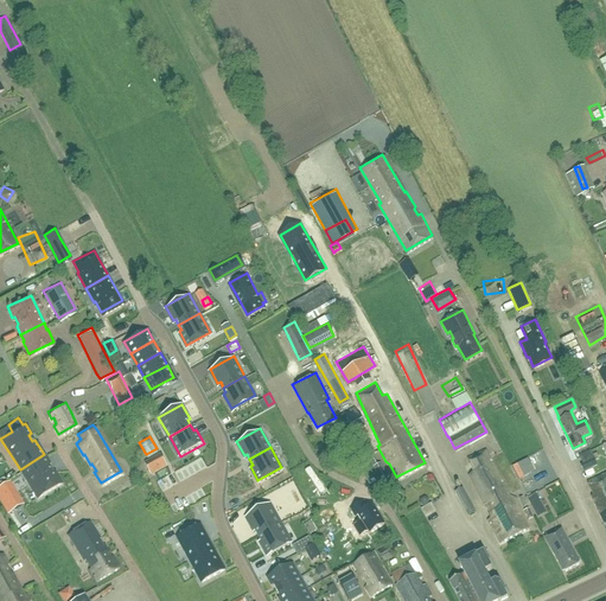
[(511,497),(484,447),(466,454),(473,468),(469,471),(484,502),(485,500),(492,513),(486,517),(499,539),(528,525),(520,509),(521,509),(515,496),(511,497)]
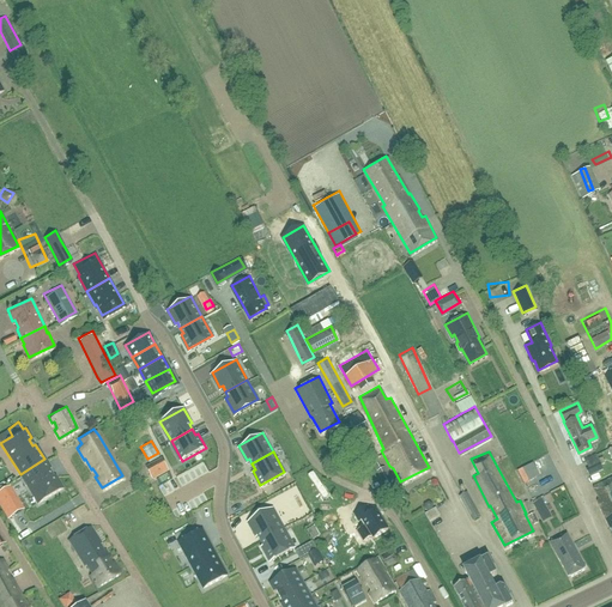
[(598,456),(595,451),(583,457),(587,465),(585,465),(588,473),(603,467),(600,462),(604,460),(601,454),(598,456)]
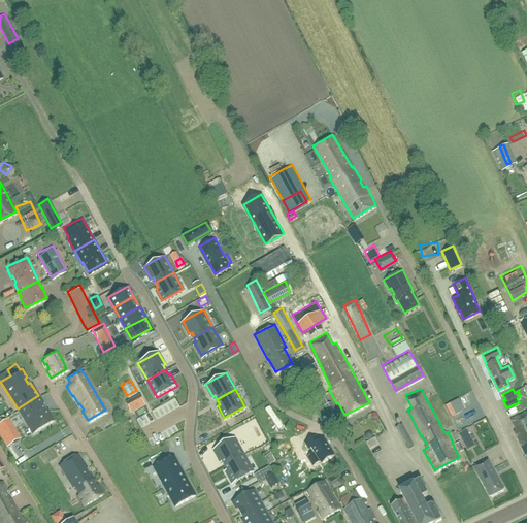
[(130,411),(144,403),(138,392),(125,399),(130,411)]
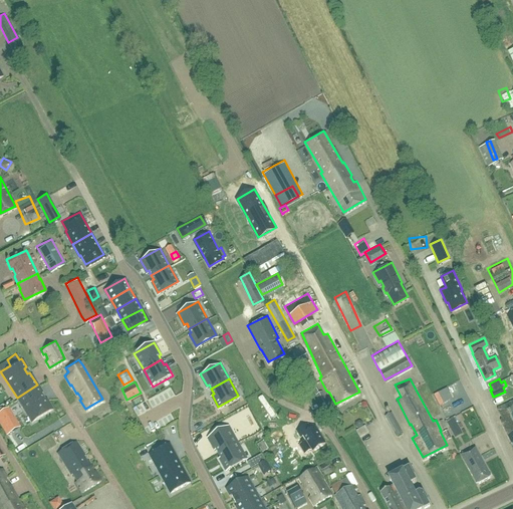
[(309,384),(314,393),(324,411),(330,407),(321,389),(319,391),(313,382),(309,384)]
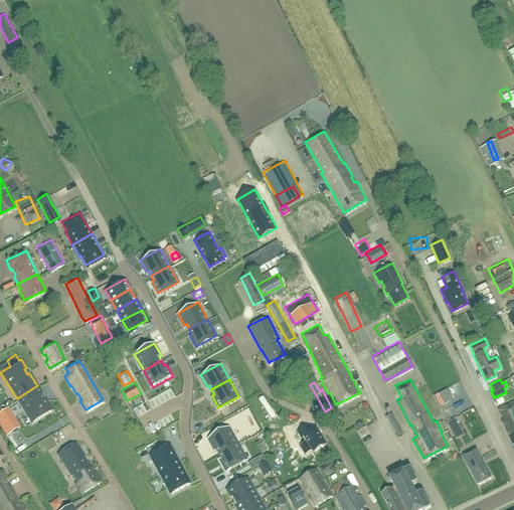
[(37,385),(17,398),(30,420),(51,407),(44,397),(42,397),(38,392),(40,390),(37,385)]
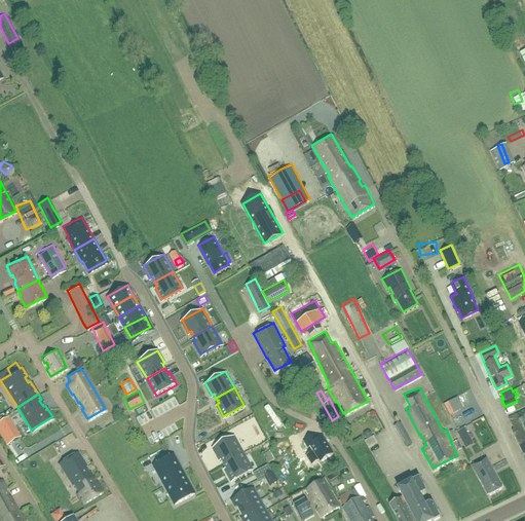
[(251,405),(241,413),(246,416),(254,409),(251,405)]
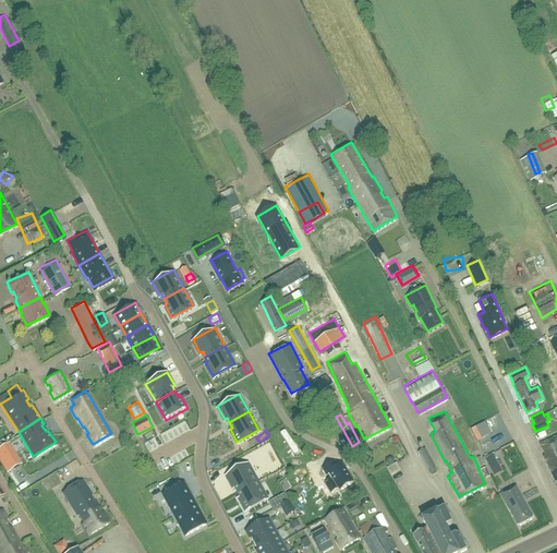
[(544,452),(543,454),(555,479),(556,478),(556,479),(556,432),(540,441),(544,452)]
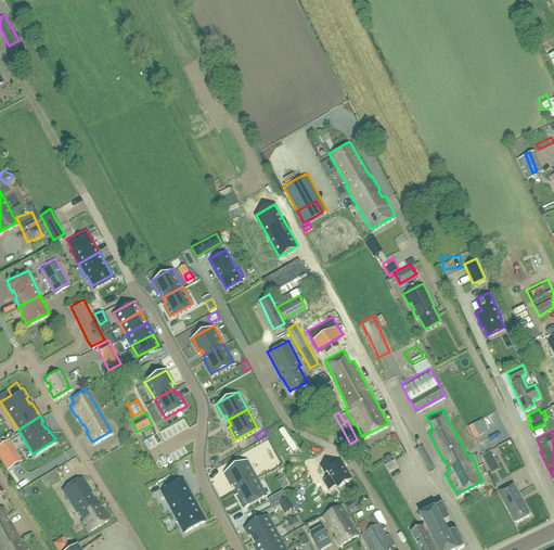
[(427,469),(434,465),(422,443),(415,447),(427,469)]
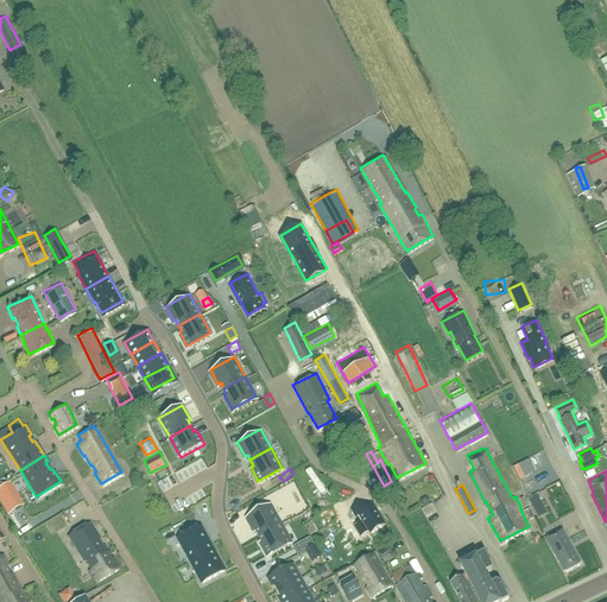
[(4,493),(0,487),(0,502),(5,511),(19,502),(11,488),(4,493)]
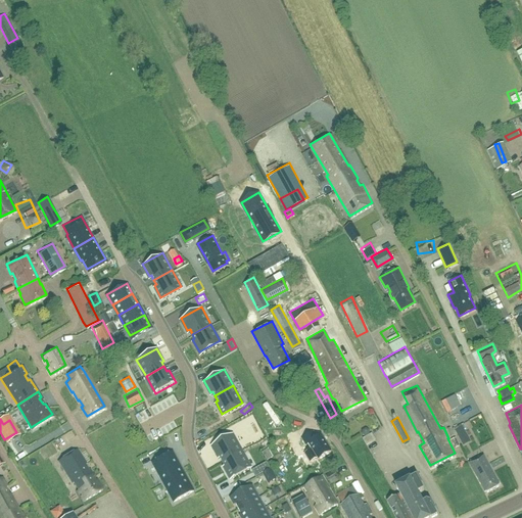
[(316,435),(313,429),(301,436),(305,441),(307,440),(317,457),(330,449),(320,432),(316,435)]
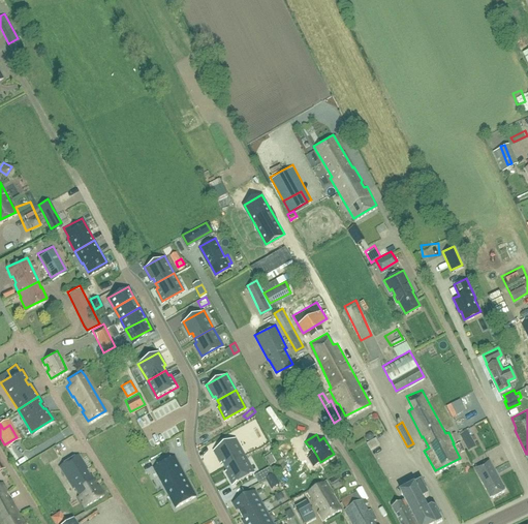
[(366,440),(370,448),(379,441),(375,435),(366,440)]
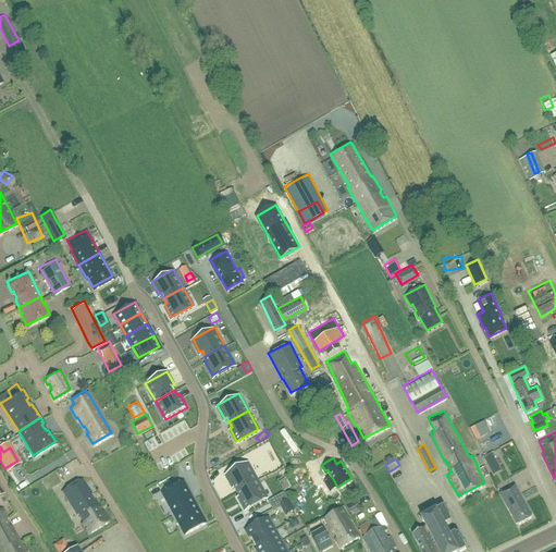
[(246,461),(225,473),(232,486),(234,483),(237,489),(257,478),(246,461)]
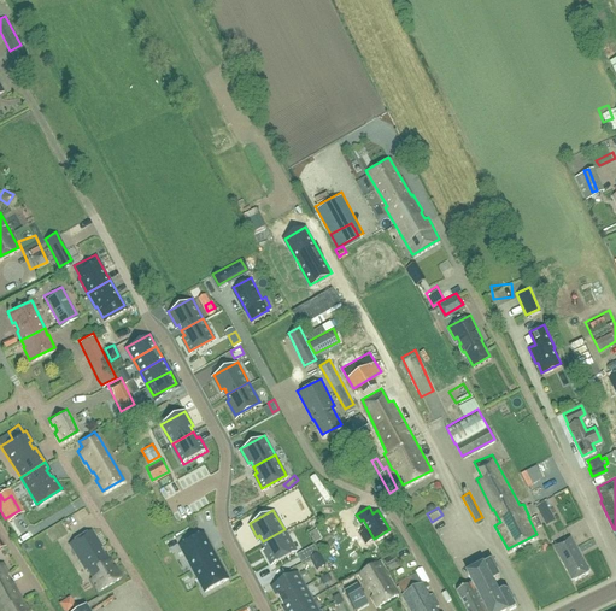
[(314,539),(321,535),(317,529),(318,528),(316,523),(308,528),(314,539)]
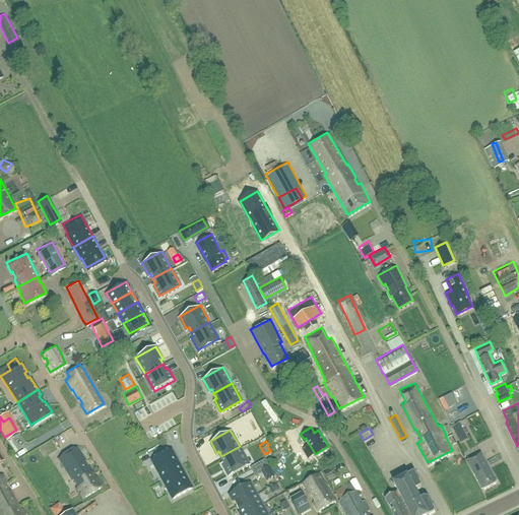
[(85,458),(76,444),(57,456),(71,477),(76,485),(76,486),(82,496),(101,484),(94,473),(93,474),(91,469),(88,463),(86,464),(83,459),(85,458)]
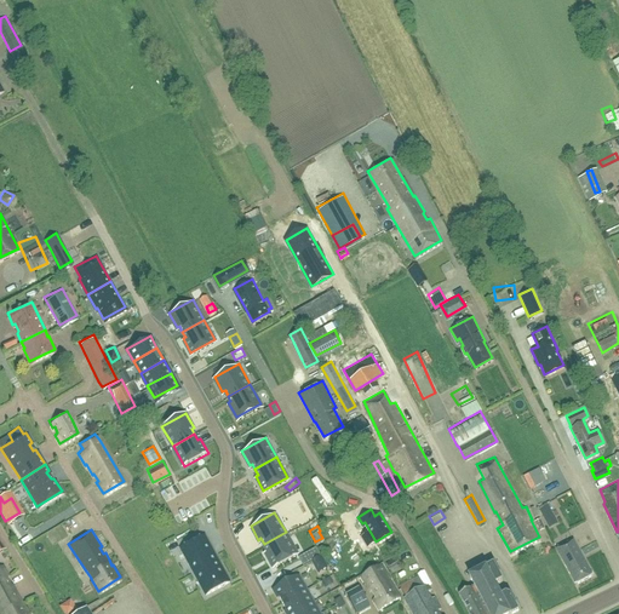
[(286,532),(264,544),(267,549),(264,550),(273,564),(297,551),(286,532)]
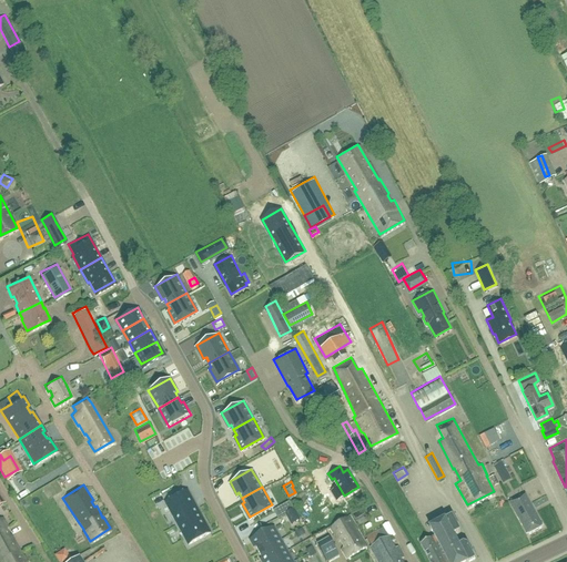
[(209,530),(186,488),(165,499),(188,541),(209,530)]
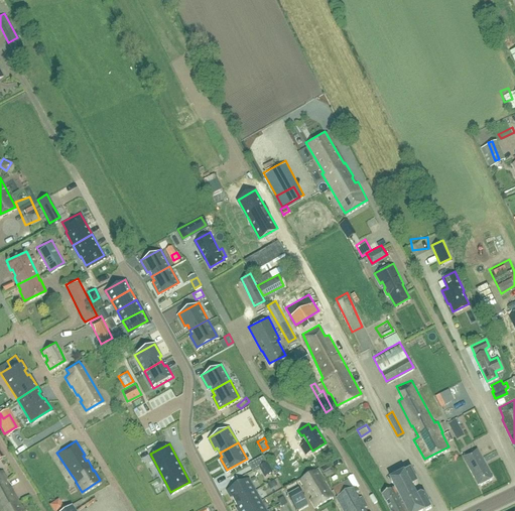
[(478,484),(492,476),(475,446),(462,454),(478,484)]
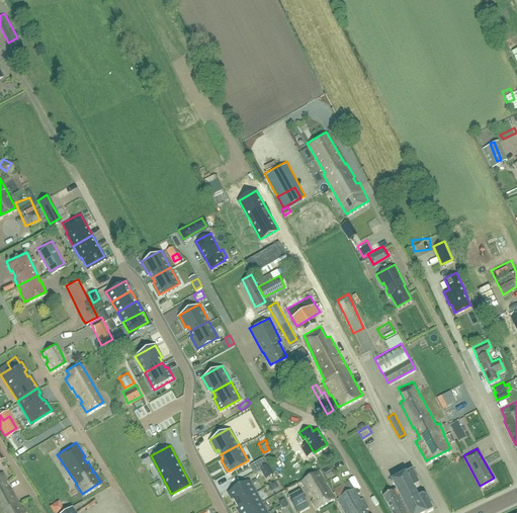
[(260,465),(256,458),(249,463),(252,469),(260,465)]
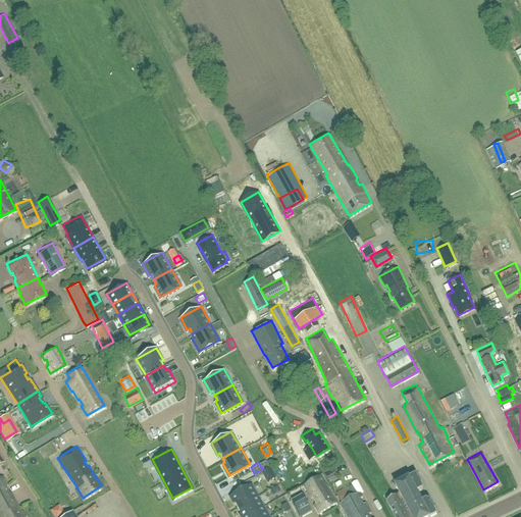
[(274,475),(269,466),(262,470),(267,478),(274,475)]
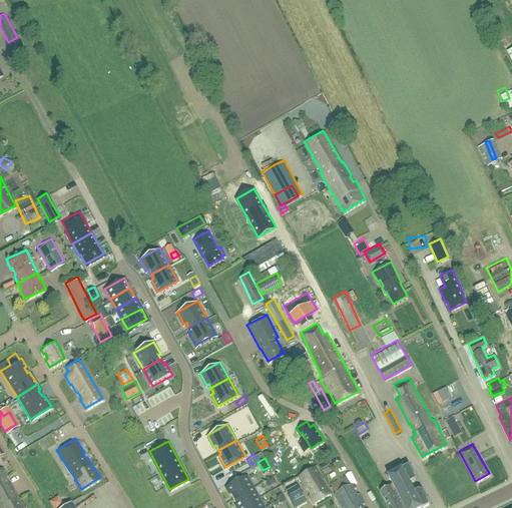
[(0,503),(17,495),(9,481),(6,481),(3,476),(6,474),(2,465),(0,466),(0,503)]
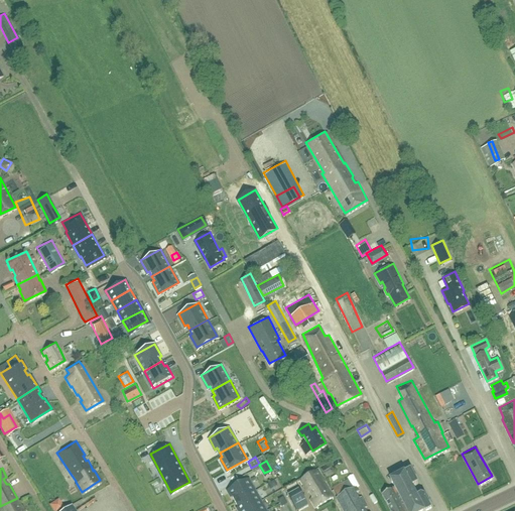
[(332,495),(324,480),(324,479),(316,468),(299,477),(306,489),(308,489),(312,494),(309,496),(311,498),(310,498),(314,505),(332,495)]
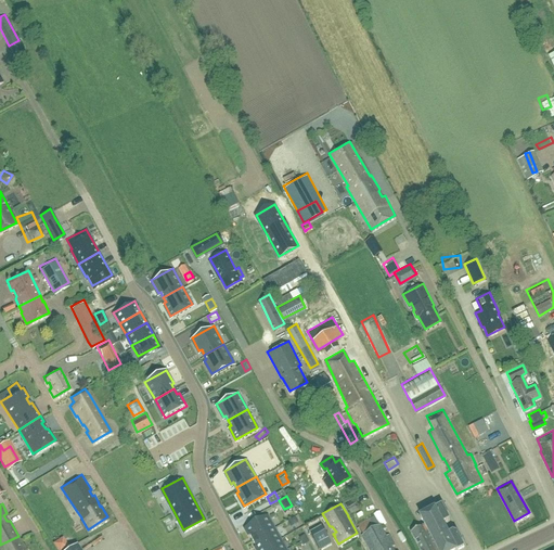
[(449,517),(441,503),(435,507),(434,507),(420,514),(424,522),(410,529),(420,549),(454,549),(456,549),(463,545),(455,531),(452,529),(448,532),(442,521),(449,517)]
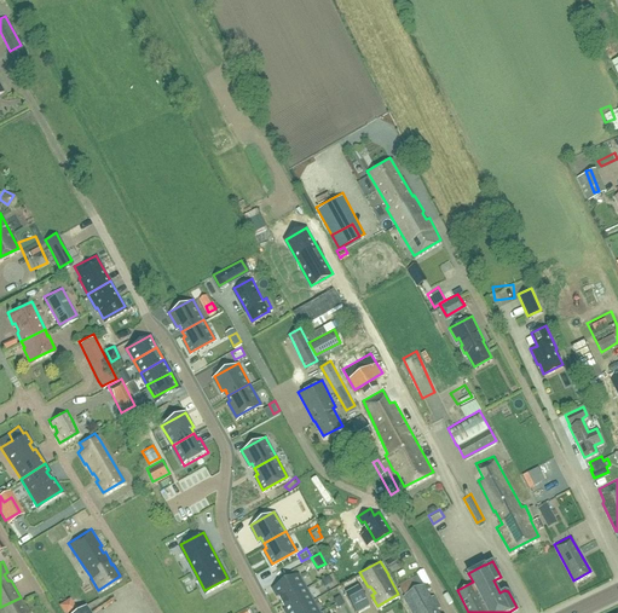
[(281,600),(305,587),(298,573),(273,587),(281,600)]
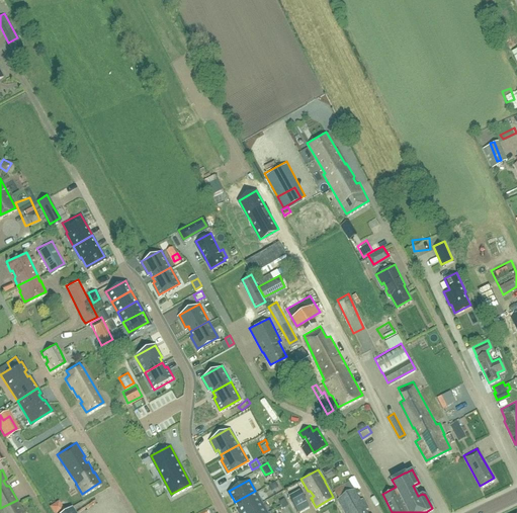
[(275,480),(267,484),(270,489),(277,485),(275,480)]
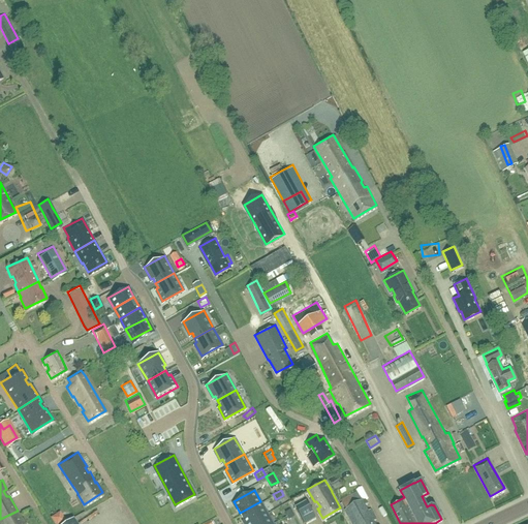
[(344,506),(343,507),(352,523),(378,523),(376,523),(373,519),(374,518),(375,518),(369,507),(367,509),(364,502),(367,501),(364,496),(362,497),(345,506),(344,506)]
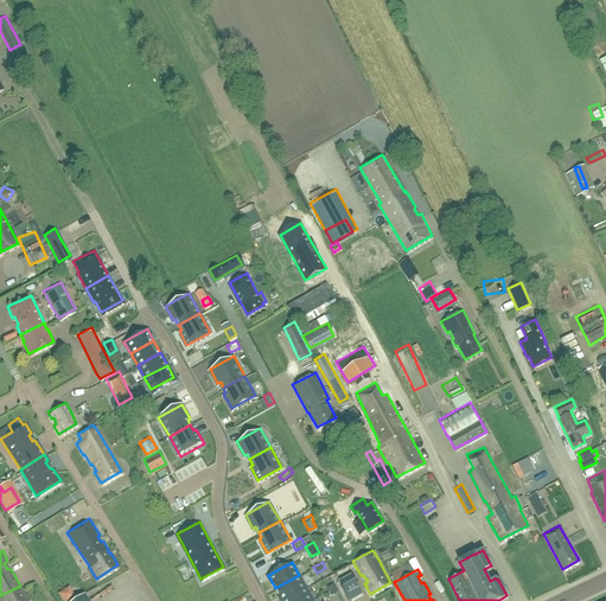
[(339,579),(343,586),(346,592),(358,584),(355,579),(352,573),(339,579)]
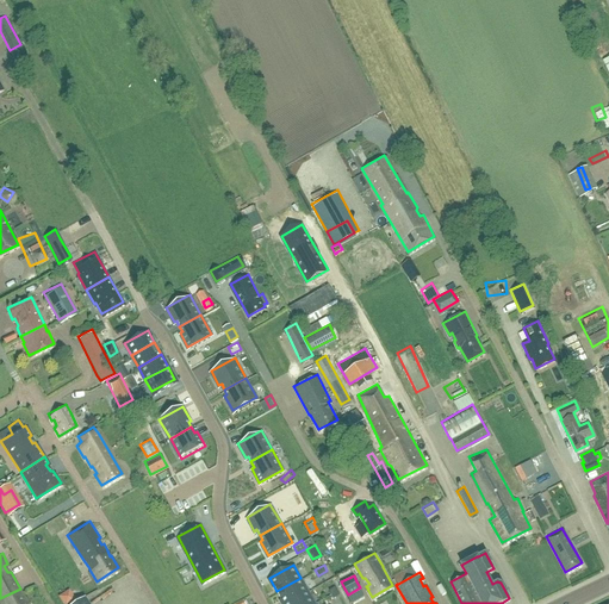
[(284,602),(306,589),(300,578),(277,591),(284,602)]
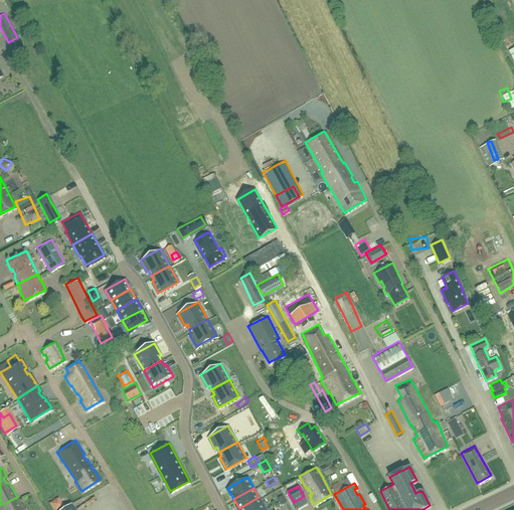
[(17,497),(0,505),(0,509),(24,509),(22,507),(24,506),(21,501),(19,502),(17,497)]
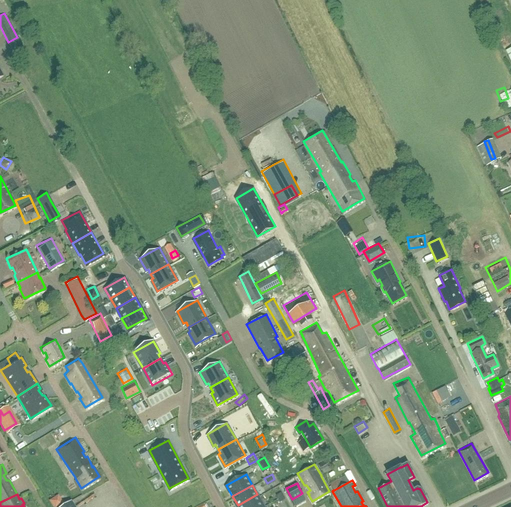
[(238,506),(256,506),(262,504),(257,494),(238,505),(238,506)]
